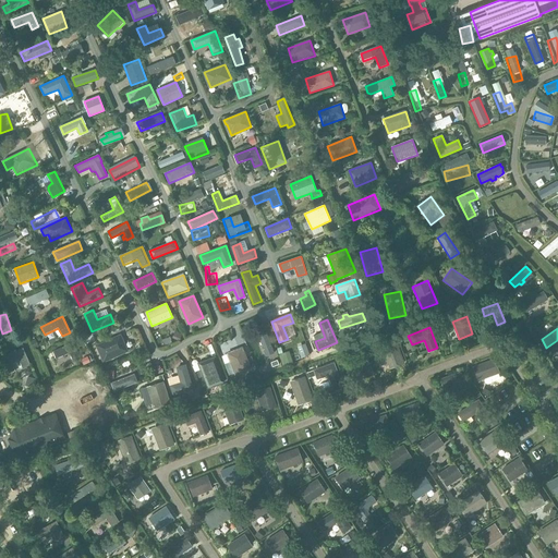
[(104,364),(130,352),(121,335),(96,346),(104,364)]
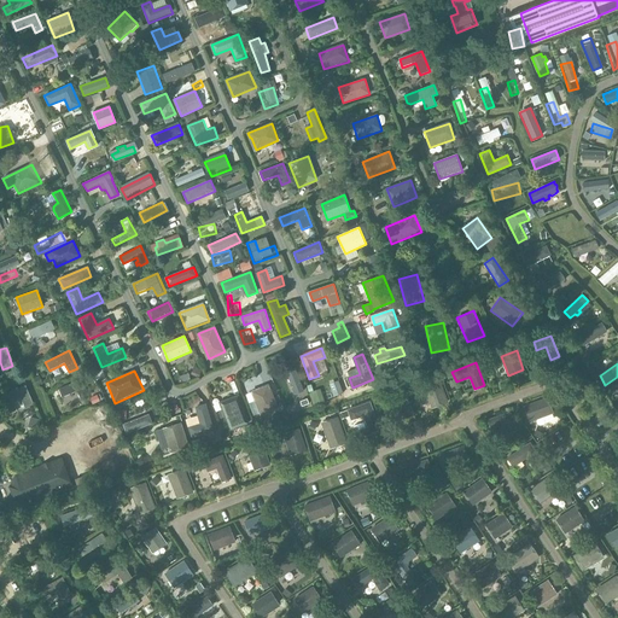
[(59,382),(65,380),(64,373),(48,377),(51,386),(60,384),(59,382)]
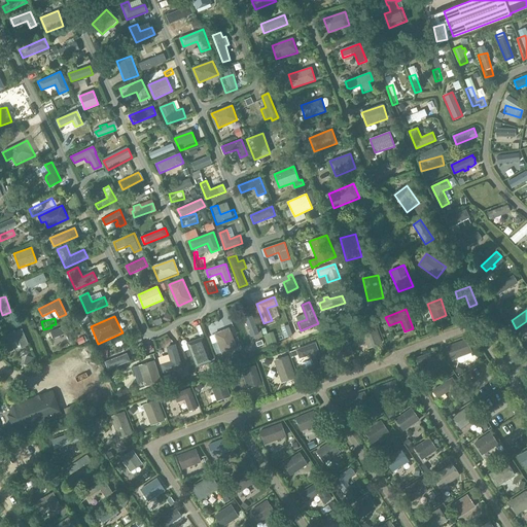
[(374,322),(360,326),(369,348),(381,343),(374,322)]
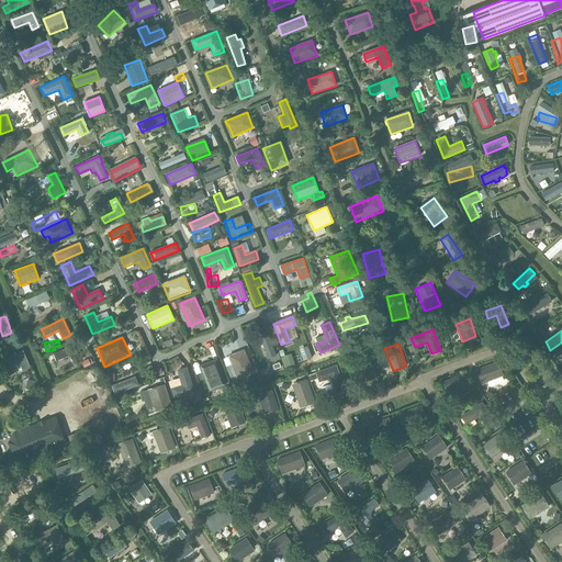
[(75,345),(53,353),(56,361),(70,356),(74,364),(81,361),(75,345)]
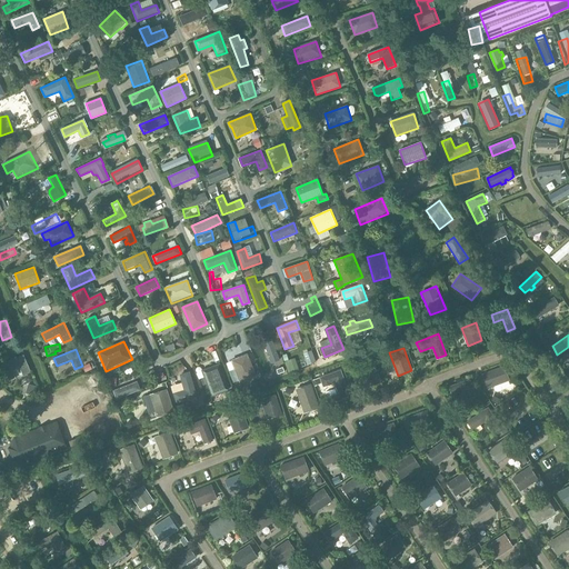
[(248,353),(231,360),(240,382),(257,377),(248,353)]
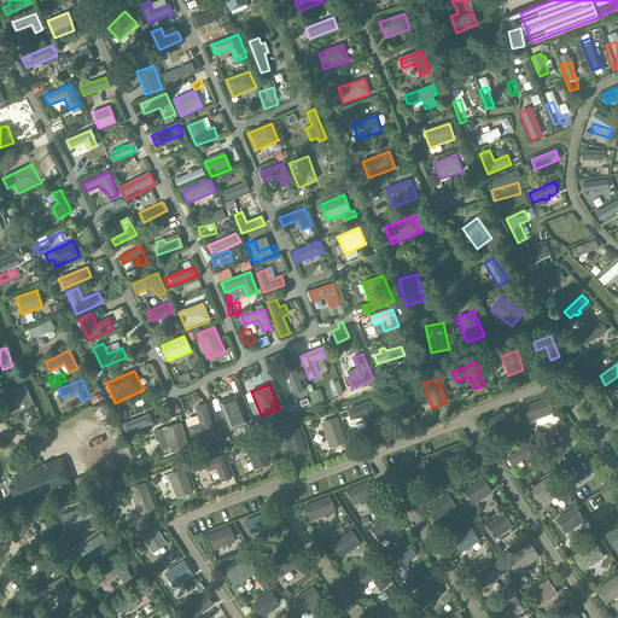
[(25,385),(1,396),(5,404),(21,397),(24,407),(34,403),(25,385)]
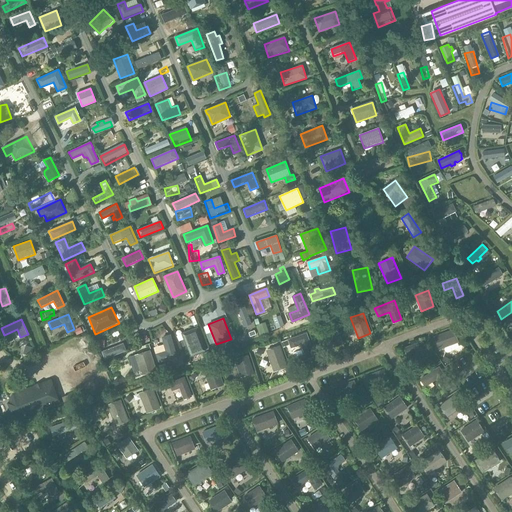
[(342,343),(335,323),(323,327),(330,348),(342,343)]
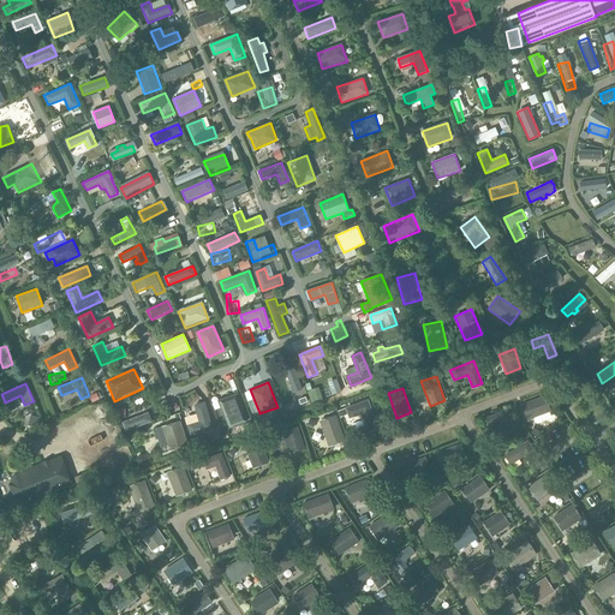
[(225,415),(230,428),(248,422),(238,394),(220,401),(222,410),(219,411),(220,416),(225,415)]
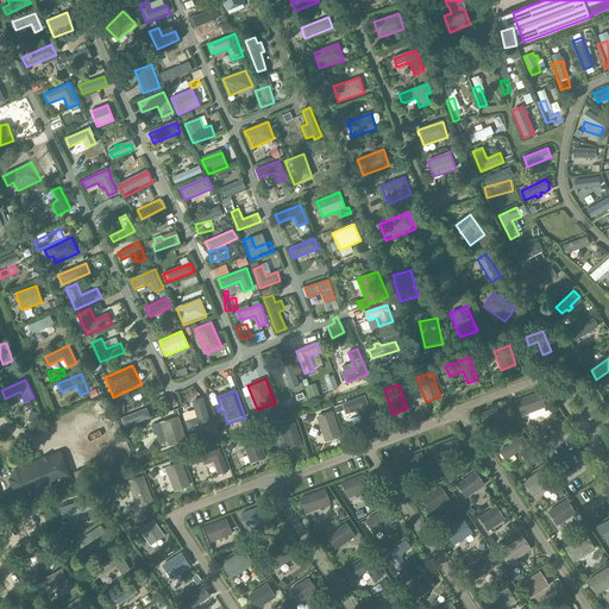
[(545,407),(539,393),(516,401),(522,415),(545,407)]
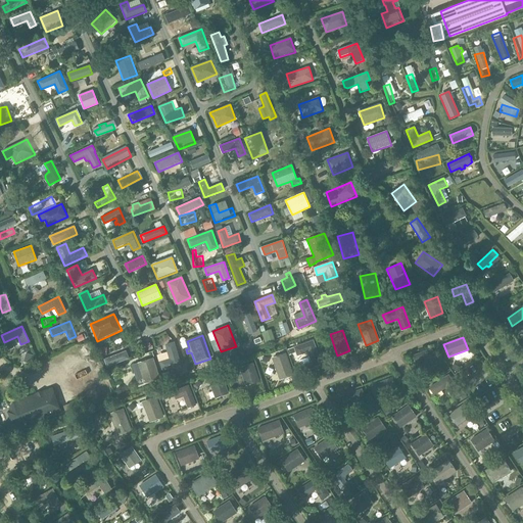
[(313,340),(294,347),(297,354),(307,351),(313,366),(321,363),(313,340)]
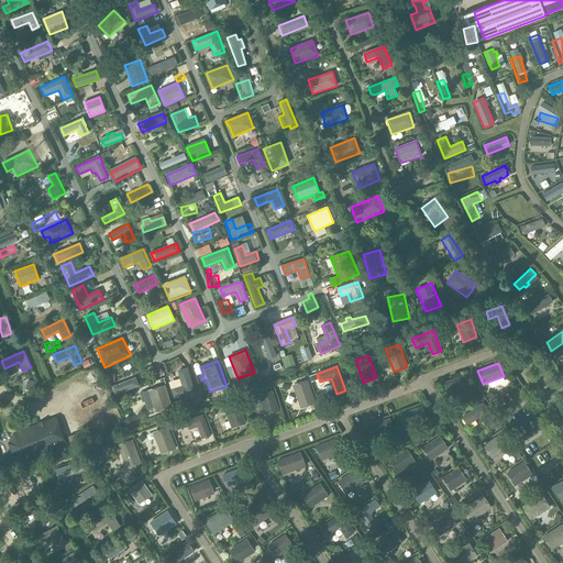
[(173,389),(175,398),(195,393),(187,368),(179,372),(184,386),(173,389)]
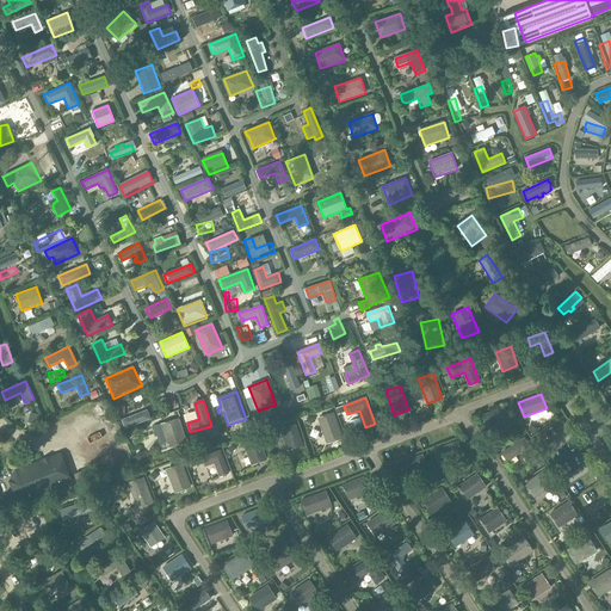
[(486,424),(499,419),(503,429),(511,425),(504,407),(483,415),(486,424)]
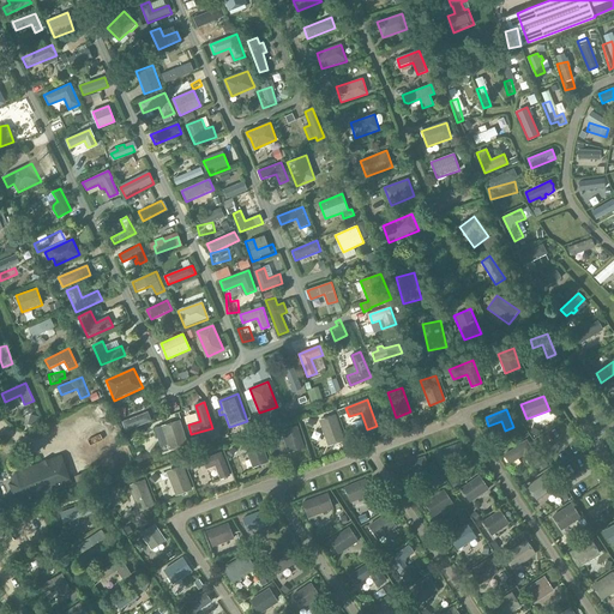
[(151,421),(148,413),(122,422),(126,431),(151,421)]
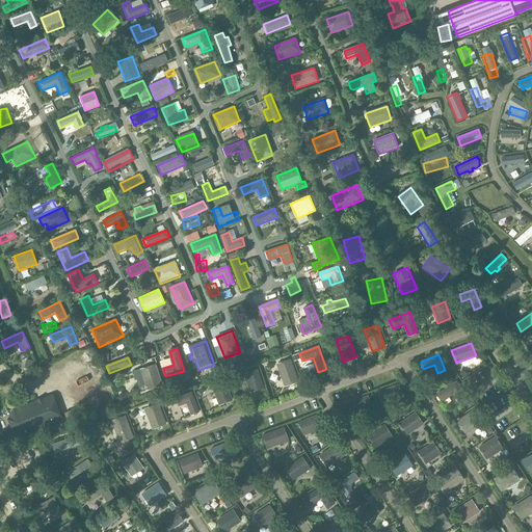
[(79,362),(81,368),(87,365),(88,368),(92,367),(89,358),(79,362)]
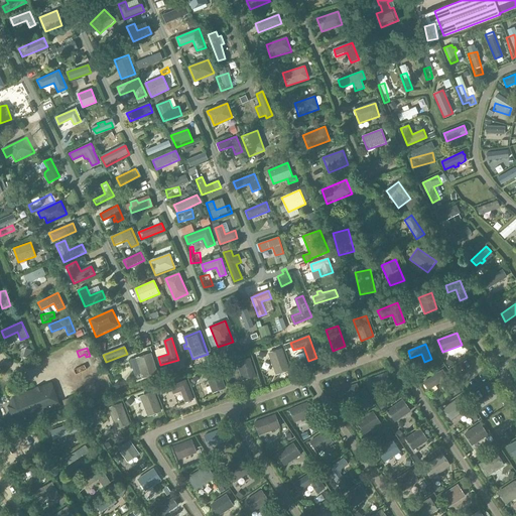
[(464,360),(461,348),(440,354),(442,361),(448,359),(449,364),(464,360)]
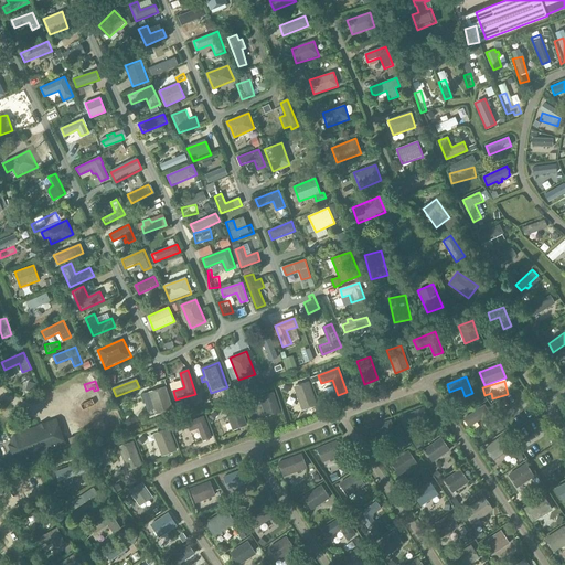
[(308,382),(295,386),(302,409),(316,405),(308,382)]
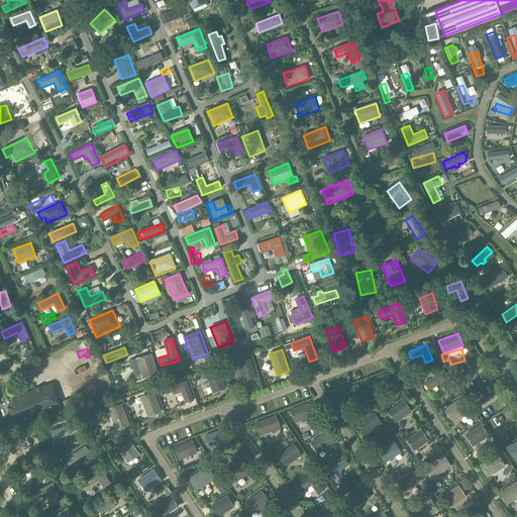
[(135,358),(143,380),(159,374),(151,353),(135,358)]
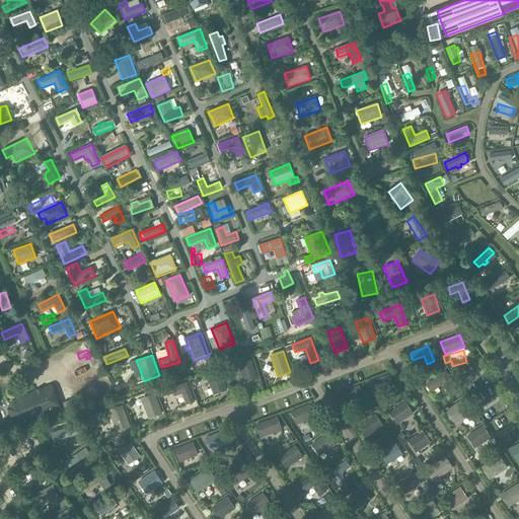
[(250,361),(238,365),(244,382),(256,378),(250,361)]
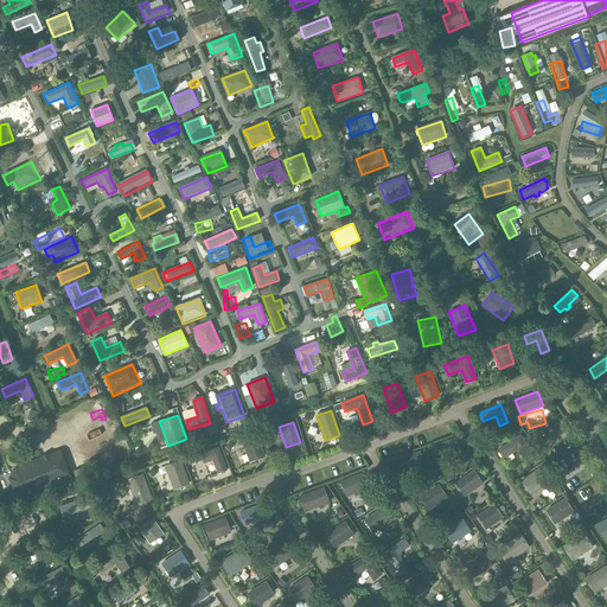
[(525,460),(534,454),(521,435),(498,449),(503,459),(518,449),(525,460)]
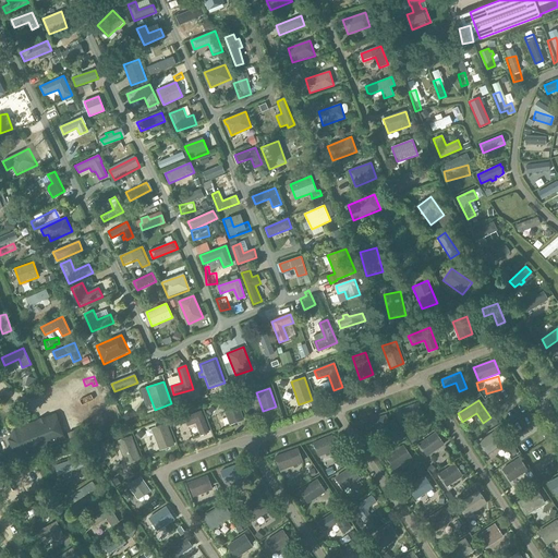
[(222,405),(230,424),(243,420),(235,401),(222,405)]
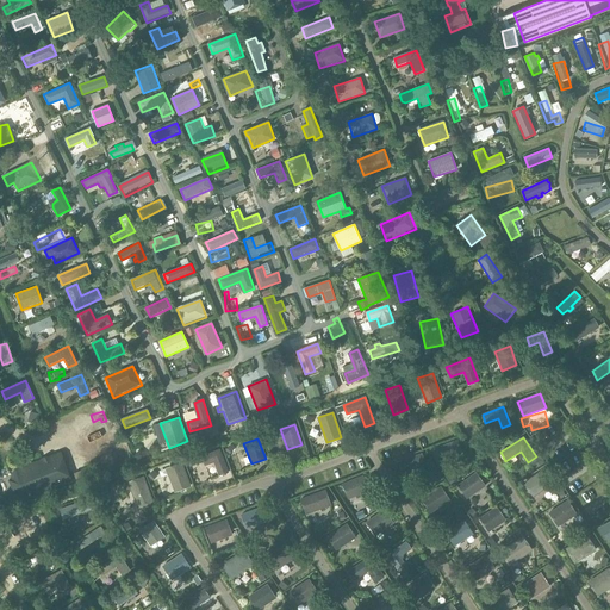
[(456,440),(436,448),(442,464),(462,455),(456,440)]
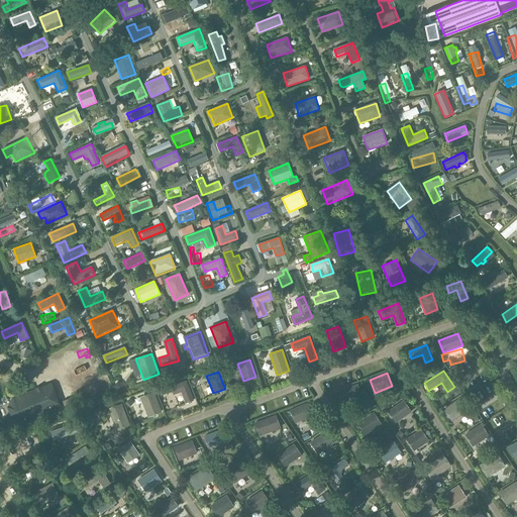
[(182,393),(186,404),(195,401),(187,381),(171,387),(174,396),(182,393)]
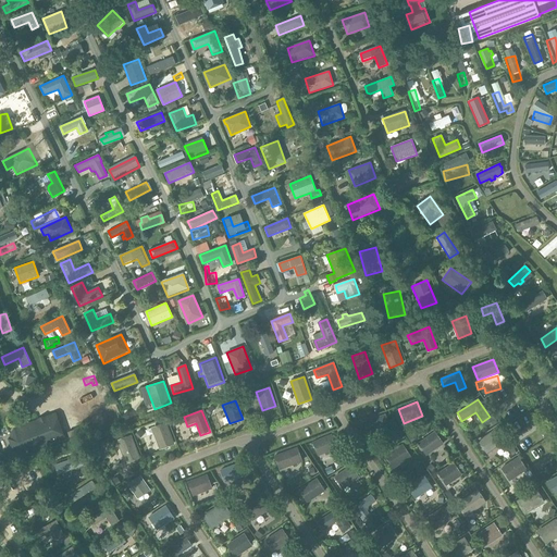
[(66,441),(56,412),(13,428),(8,438),(13,452),(24,456),(66,441)]
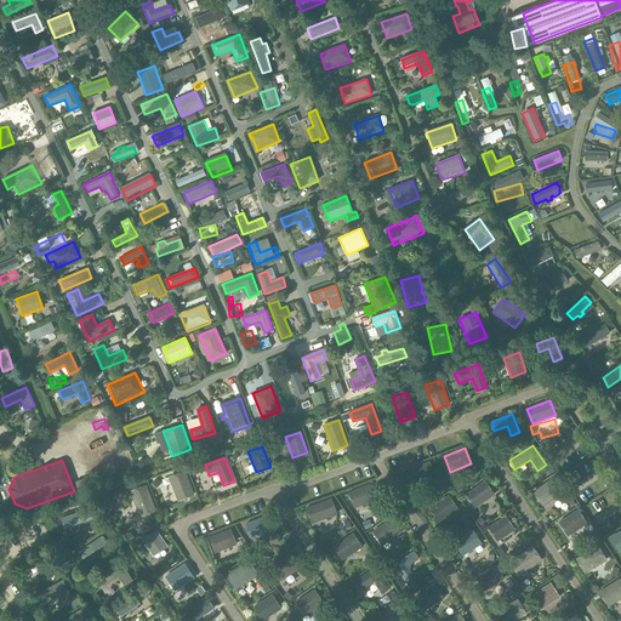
[(436,480),(429,462),(404,472),(408,480),(423,474),(427,483),(436,480)]
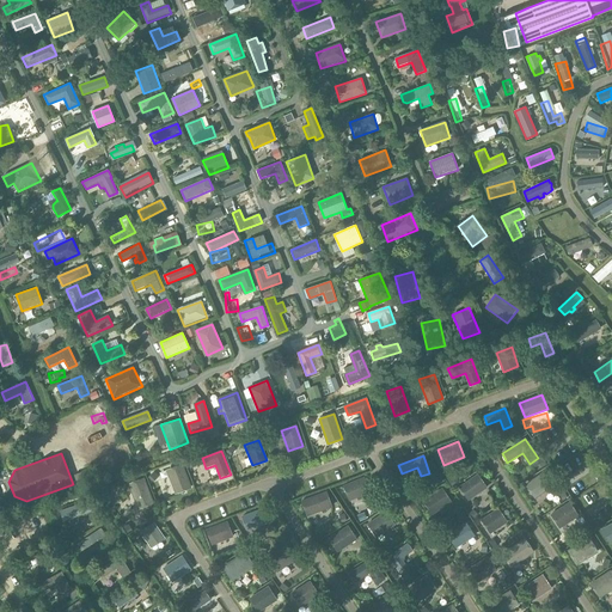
[(167,470),(176,493),(190,488),(182,465),(167,470)]
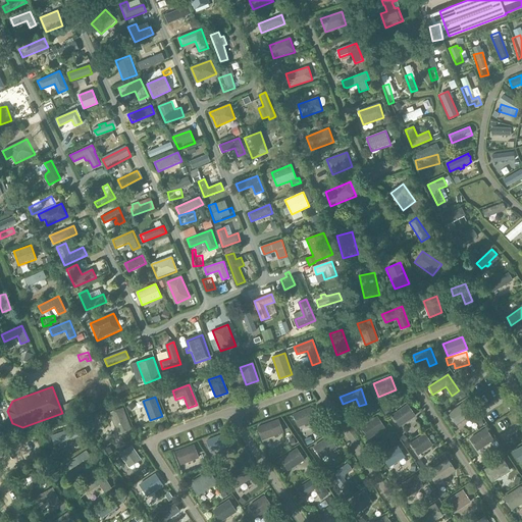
[(473,413),(466,402),(449,414),(456,424),(473,413)]
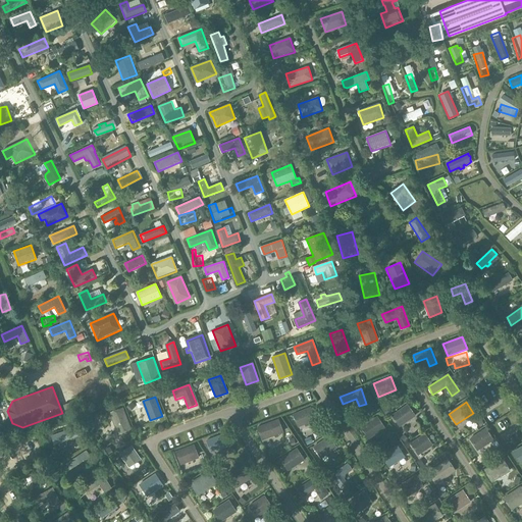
[(415,416),(407,405),(392,415),(400,426),(415,416)]
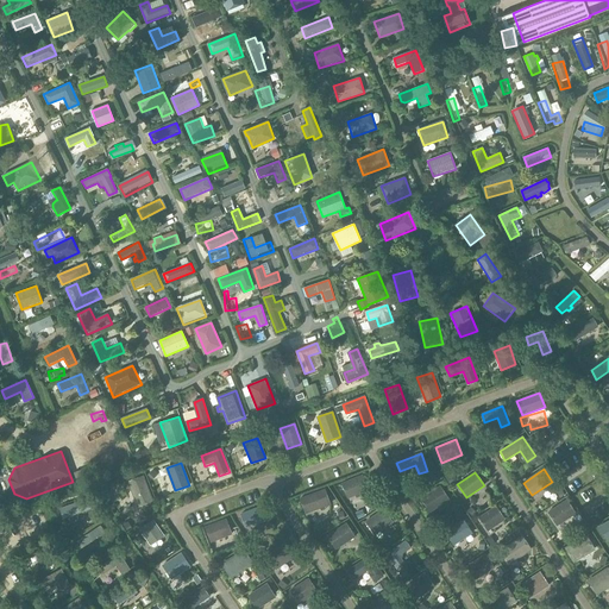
[(129,482),(138,508),(155,501),(145,475),(129,482)]
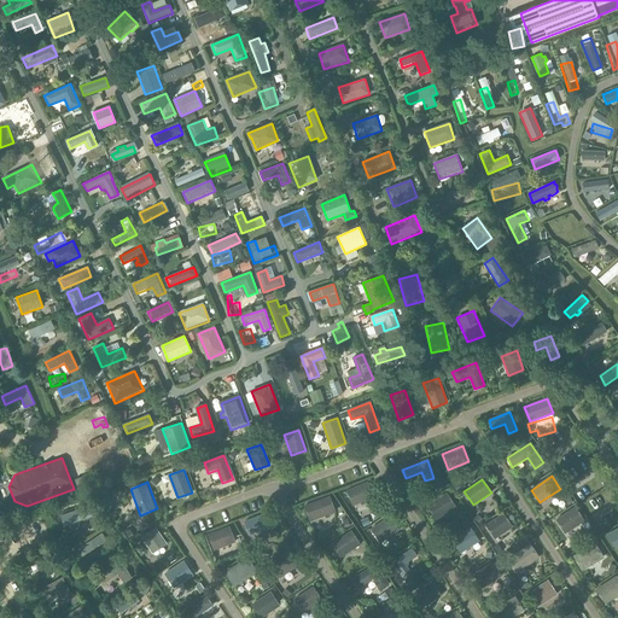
[(347,490),(353,505),(373,497),(367,482),(347,490)]
